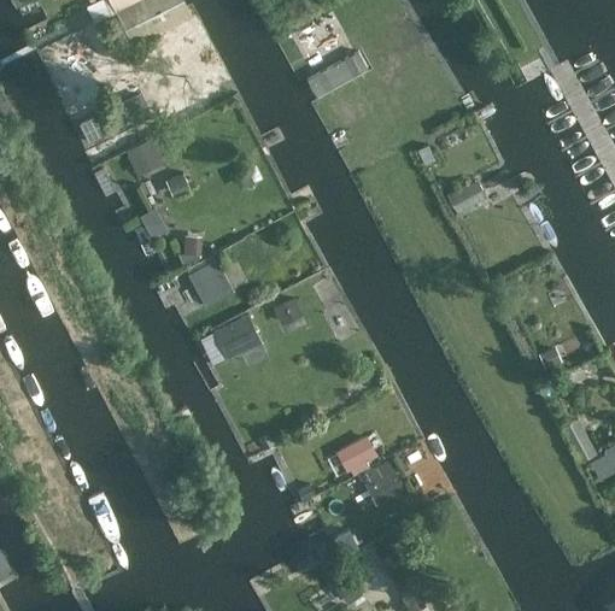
[(105,0),(113,15),(141,0),(105,0)]
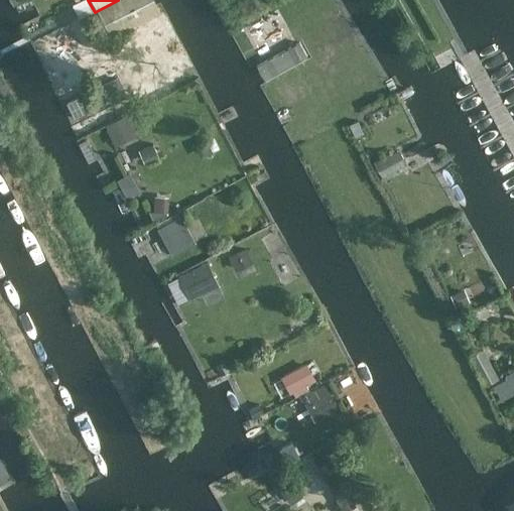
[(255,89),(284,73),(276,57),(275,57),(249,73),(247,74),(255,89)]
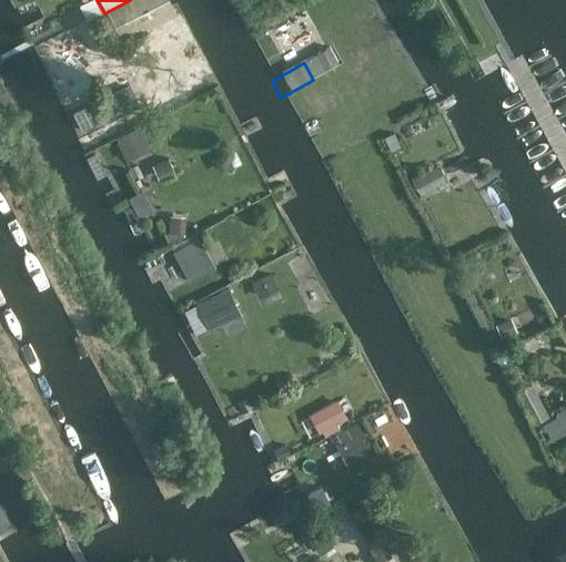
[(124,161),(163,142),(152,121),(114,140),(124,161)]
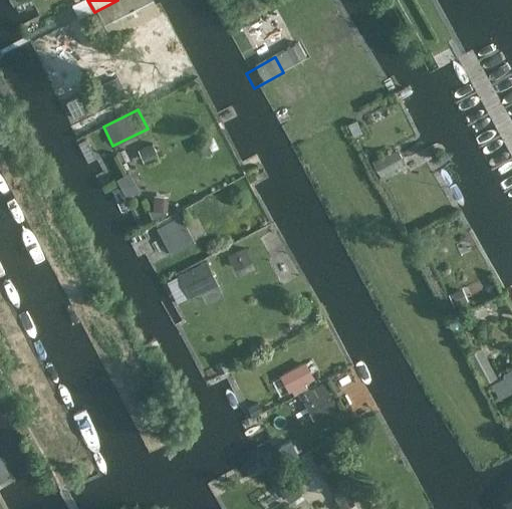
[(130,173),(116,180),(126,198),(140,191),(130,173)]
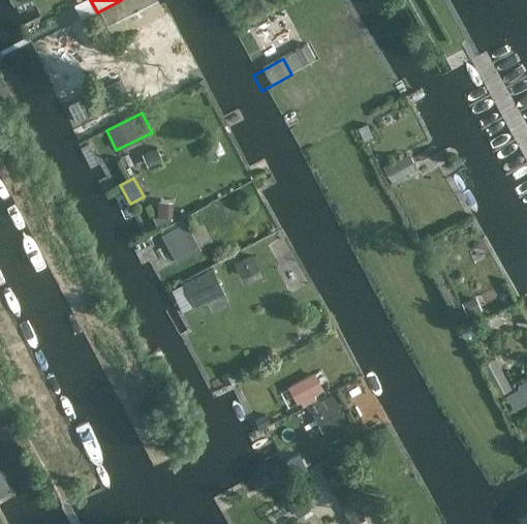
[(161,234),(175,264),(200,252),(187,222),(161,234)]
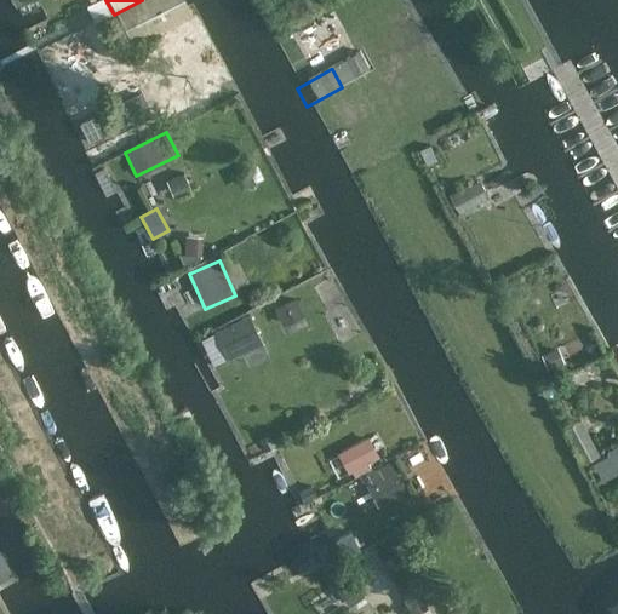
[(212,366),(263,346),(251,317),(200,337),(212,366)]
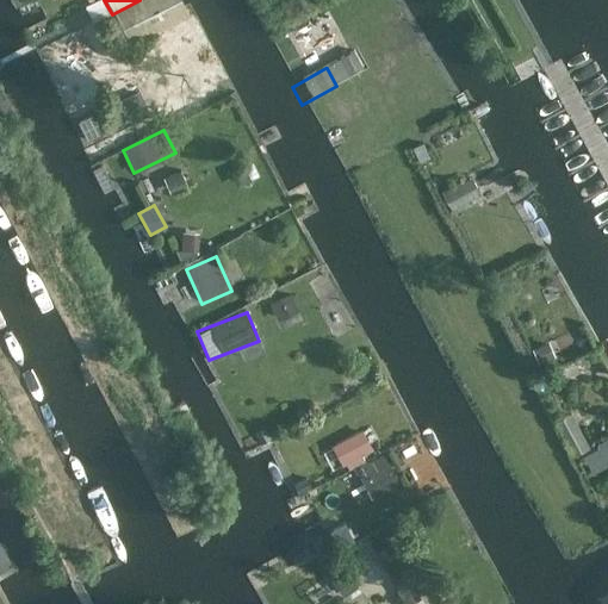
[(574,425),(556,434),(570,460),(588,452),(574,425)]
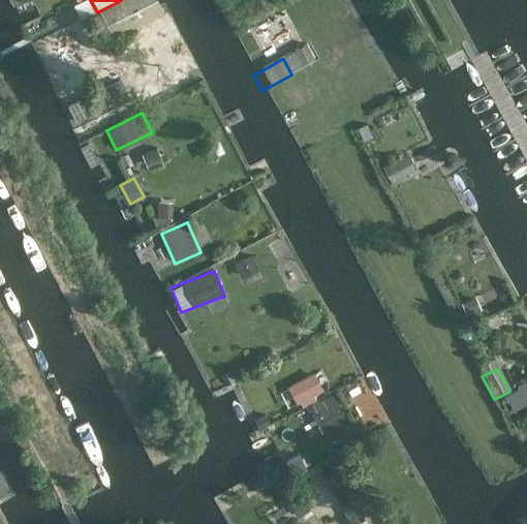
[(316,375),(288,384),(296,406),(323,396),(316,375)]
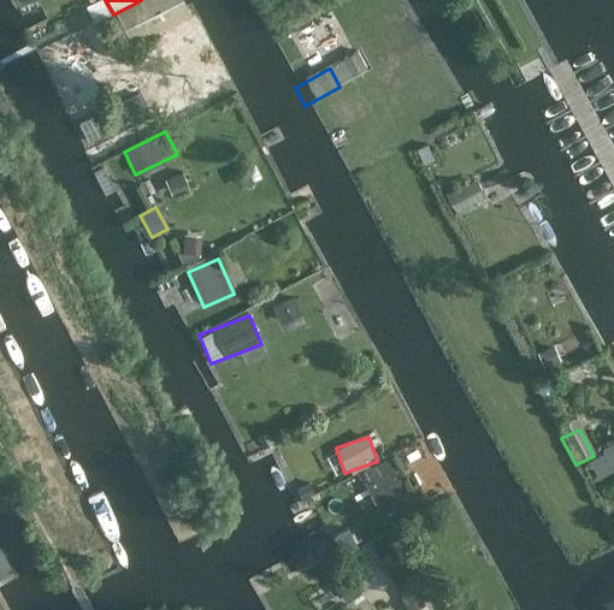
[(613,460),(594,471),(604,490),(613,484),(613,460)]
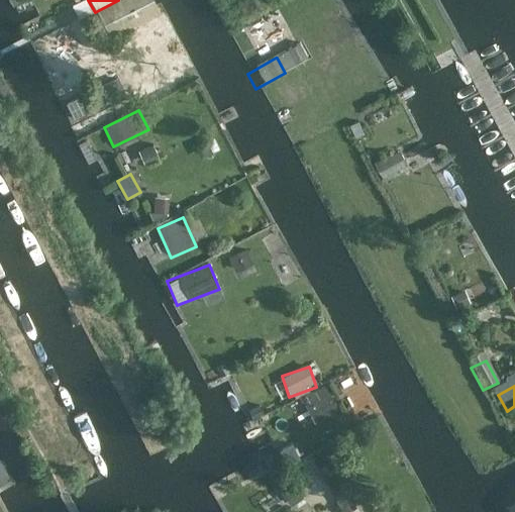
[(0,505),(2,509),(20,500),(0,462),(0,505)]
